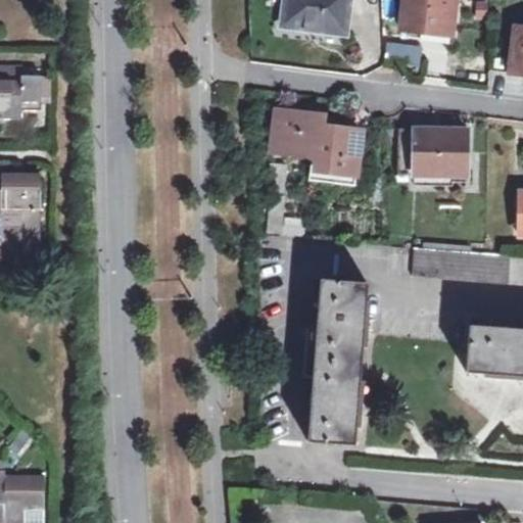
[(286,0),(284,21),(308,25),(308,29),(346,35),(350,0),(286,0)]
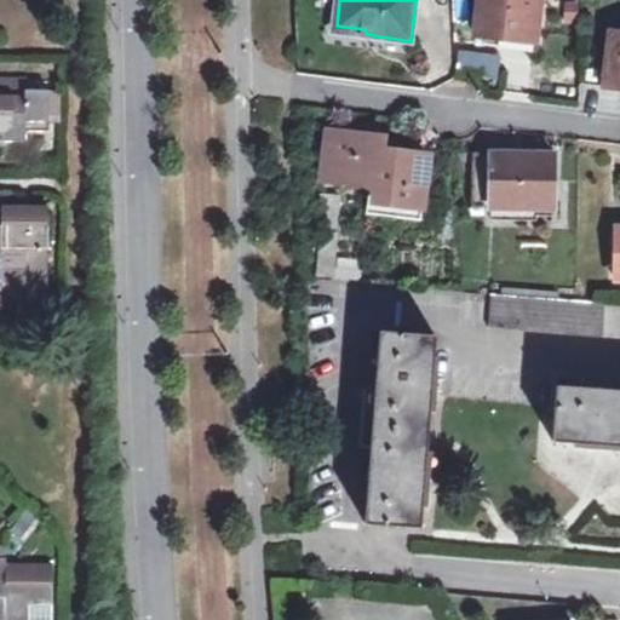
[(478,0),(475,35),(498,38),(499,33),(537,36),(540,0),(478,0)]
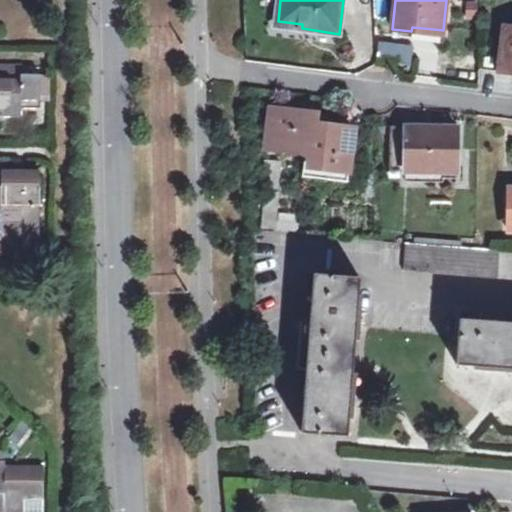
[(500,70),(511,71),(511,27),(506,26),(500,70)]
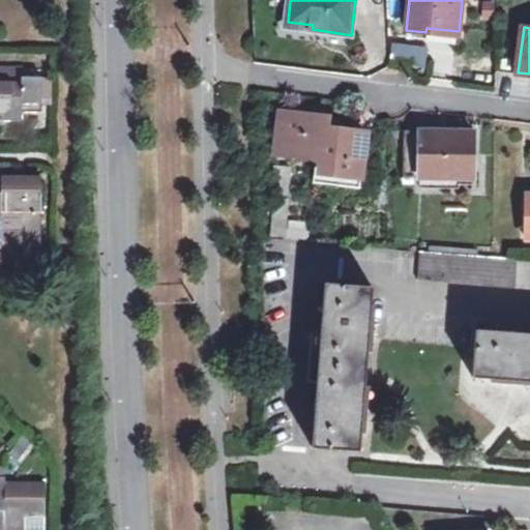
[(427,28),(425,32),(424,39),(457,43),(459,31),(427,28)]
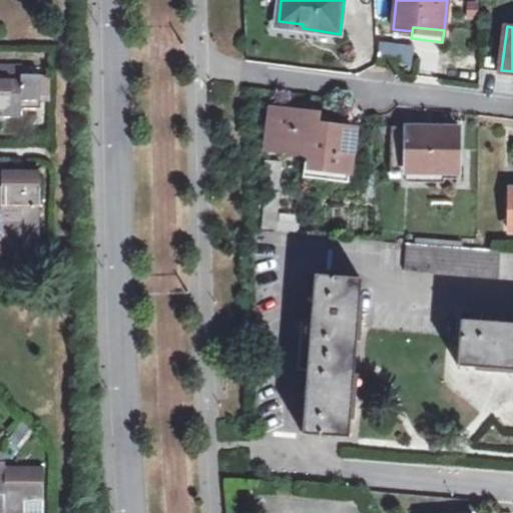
[(378,39),(376,61),(409,64),(411,42),(378,39)]
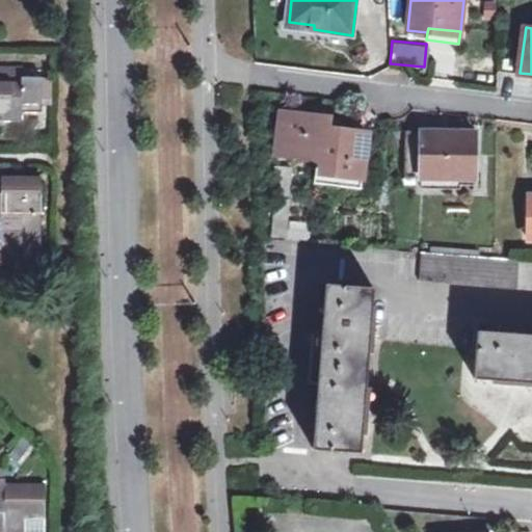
[(22,81),(2,81),(0,80),(0,114),(3,114),(2,118),(22,118),(23,110),(43,110),(44,75),(22,75),(22,81)]
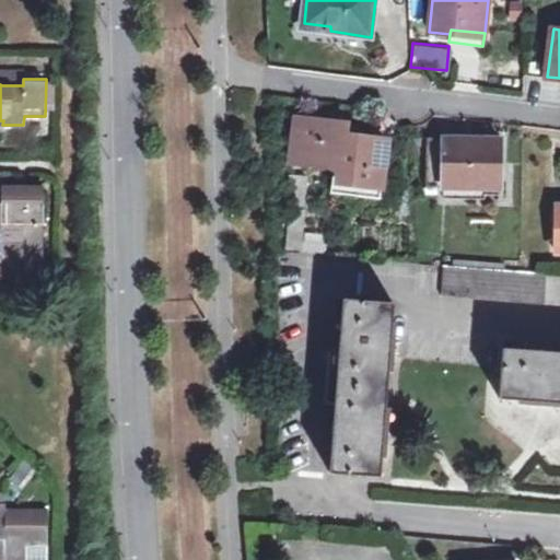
[(300,120),(293,162),(342,168),(349,127),(300,120)]
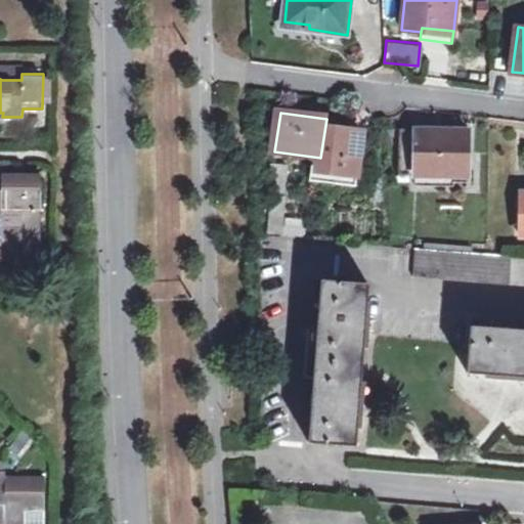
[(399,176),(469,178),(470,131),(401,130),(399,176)]
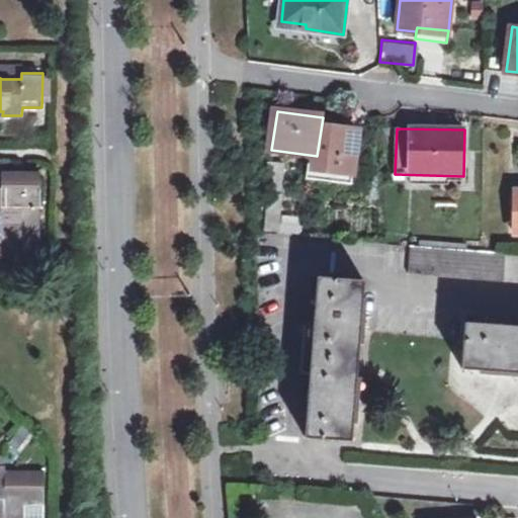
[(3,170),(2,183),(30,183),(31,179),(41,178),(41,170),(3,170)]
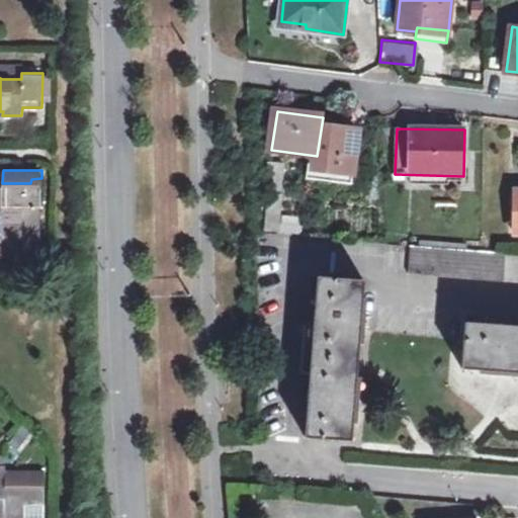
[(30,183),(2,183),(2,207),(21,208),(20,225),(1,225),(1,234),(1,239),(40,240),(41,178),(31,179),(30,183)]
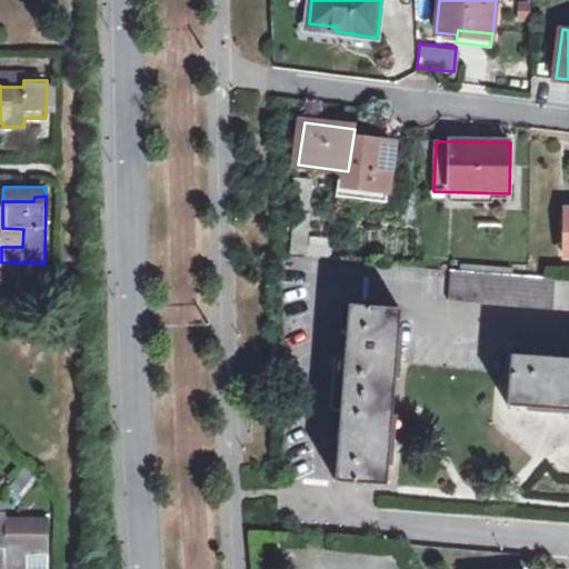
[(307,255),(307,245),(309,212),(293,211),(290,253),(307,255)]
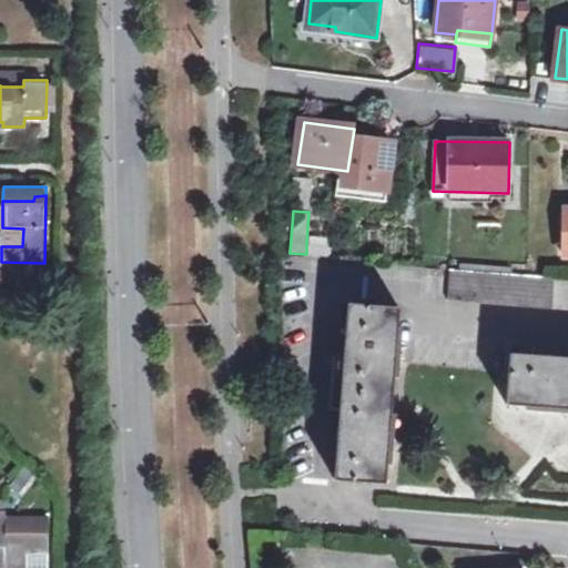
[(306,244),(306,254),(306,261),(327,262),(328,245),(306,244)]
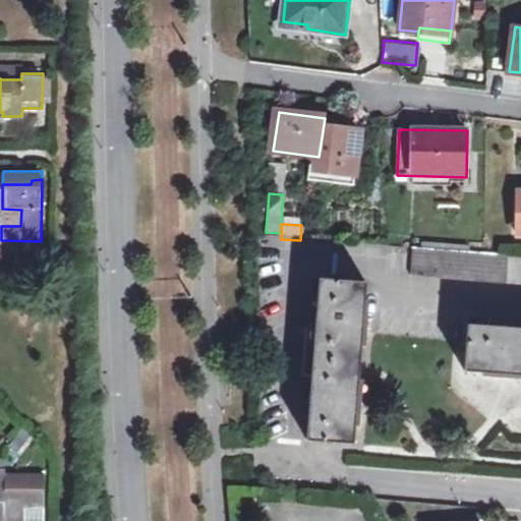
[(508,284),(510,255),(413,248),(411,276),(508,284)]
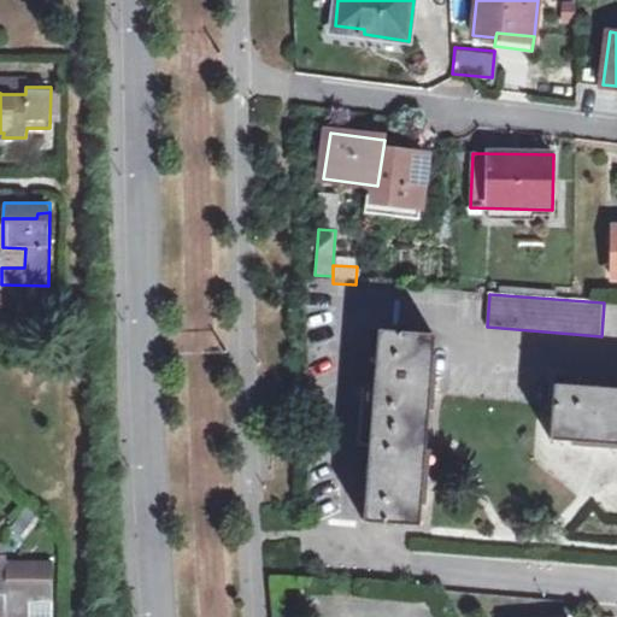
[(380,330),(363,519),(421,524),(436,336),(380,330)]
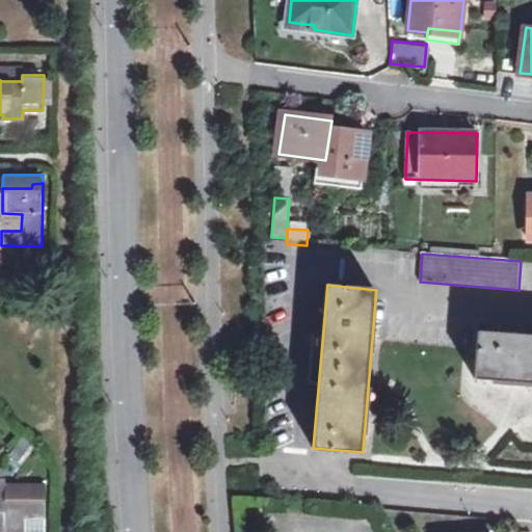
[(474,376),(531,380),(531,334),(479,329),(474,376)]
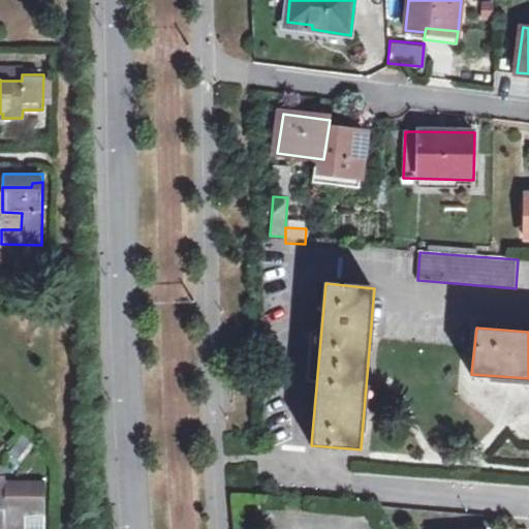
[(13,458),(26,443),(18,437),(5,452),(13,458)]
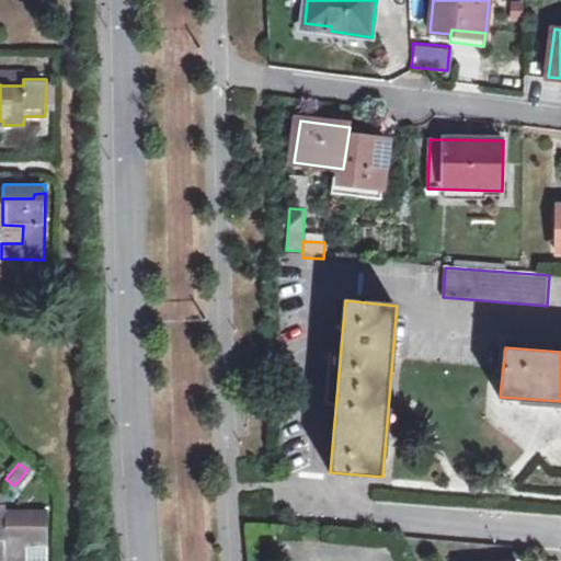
[(6,536),(45,536),(45,505),(4,504),(6,495),(0,495),(0,534),(6,534),(6,536)]
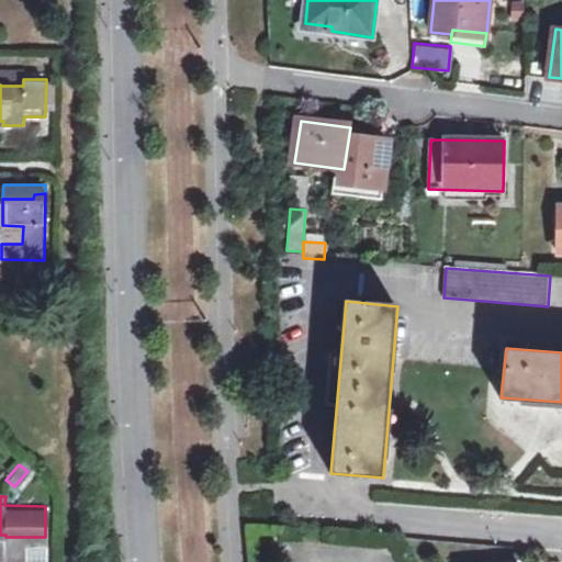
[(45,537),(6,537),(6,548),(9,548),(9,553),(6,553),(4,561),(29,561),(30,548),(45,548),(45,537)]
